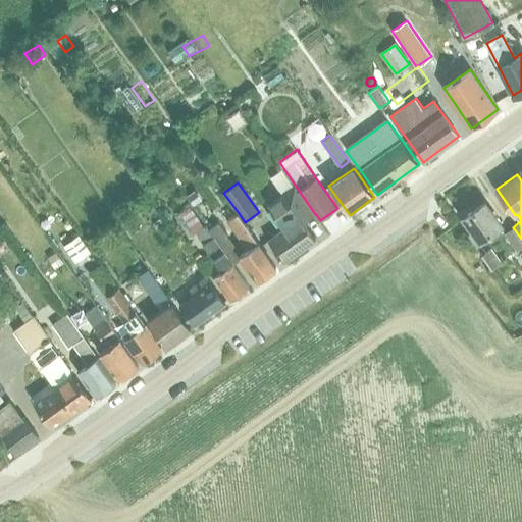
[(315,214),(297,188),(269,207),(285,229),(270,241),(284,261),(316,239),(304,222),(315,214)]
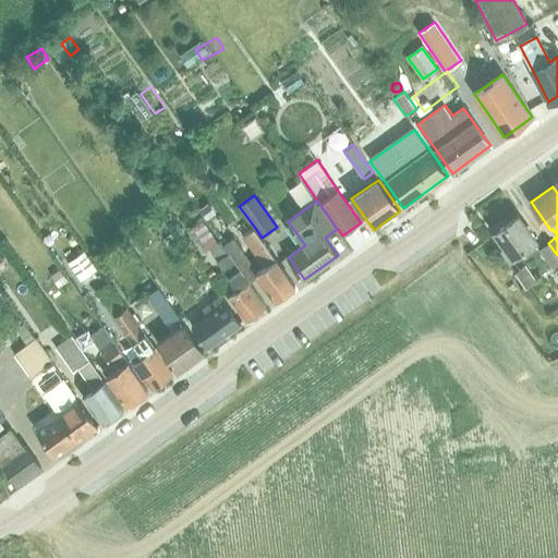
[(209,204),(201,210),(207,220),(216,214),(209,204)]
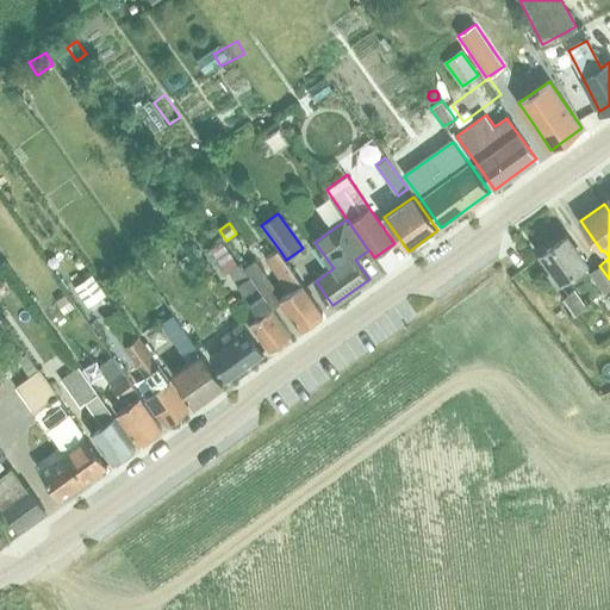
[(586,263),(566,237),(542,254),(553,269),(549,271),(559,284),(586,263)]
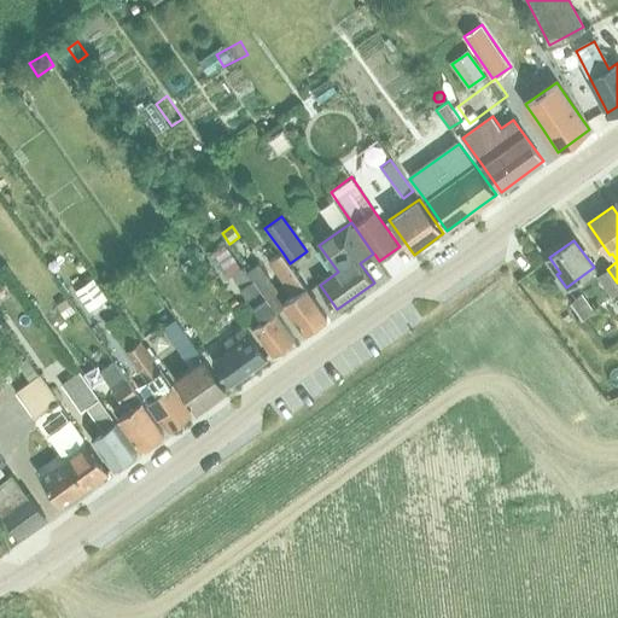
[(244,266),(277,313),(287,305),(304,331),(327,315),(290,263),(283,252),(270,261),(295,295),(286,301),(260,263),(249,270),(245,266),(244,266)]
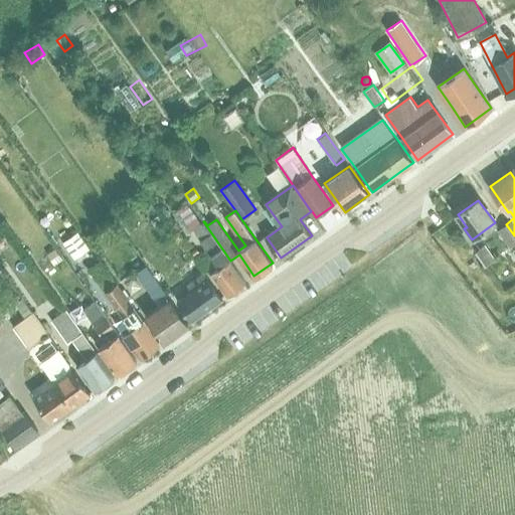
[(246,282),(230,261),(203,221),(193,228),(220,266),(211,273),(227,296),(246,282)]
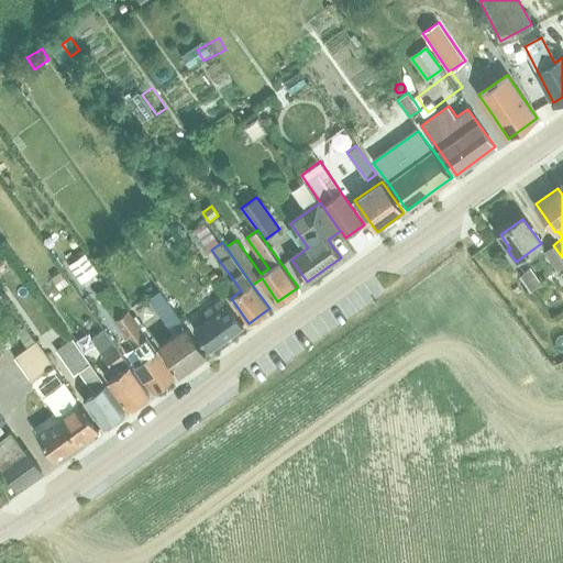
[(562,265),(562,257),(553,245),(544,252),(558,269),(562,265)]
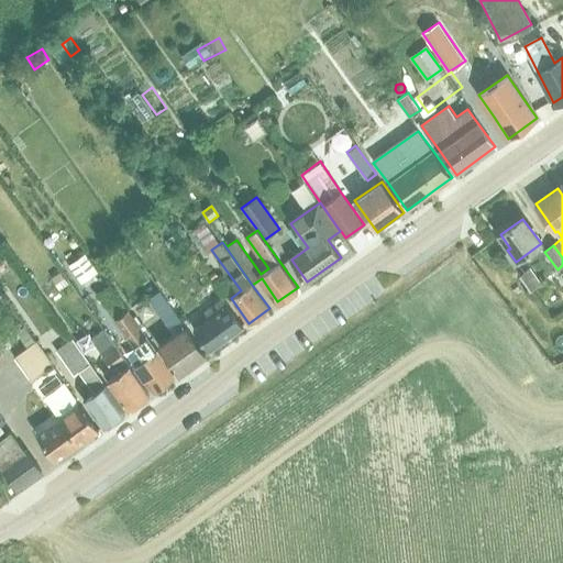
[(81,283),(98,272),(86,254),(69,265),(81,283)]
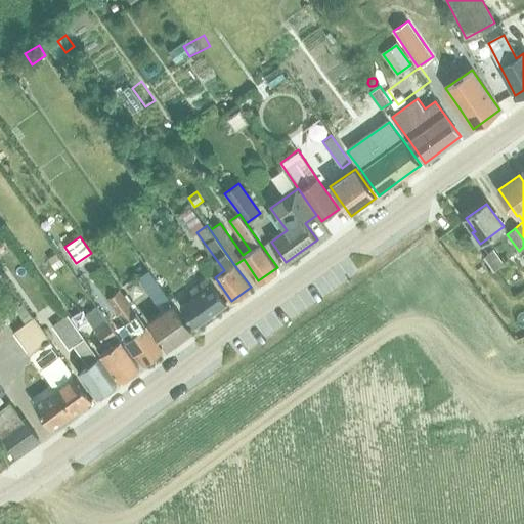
[(508,243),(497,250),(505,262),(516,255),(508,243)]
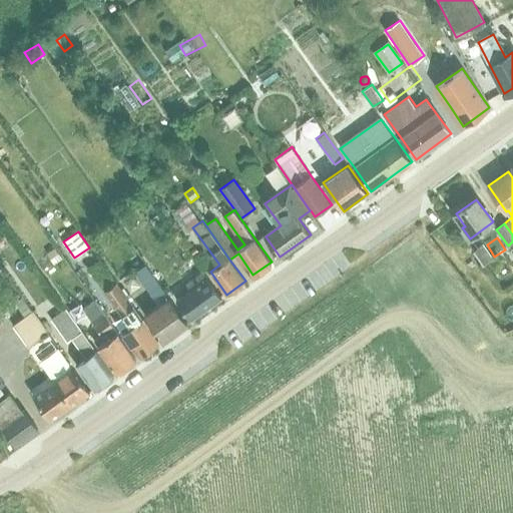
[(493,257),(482,242),(472,249),(483,264),(493,257)]
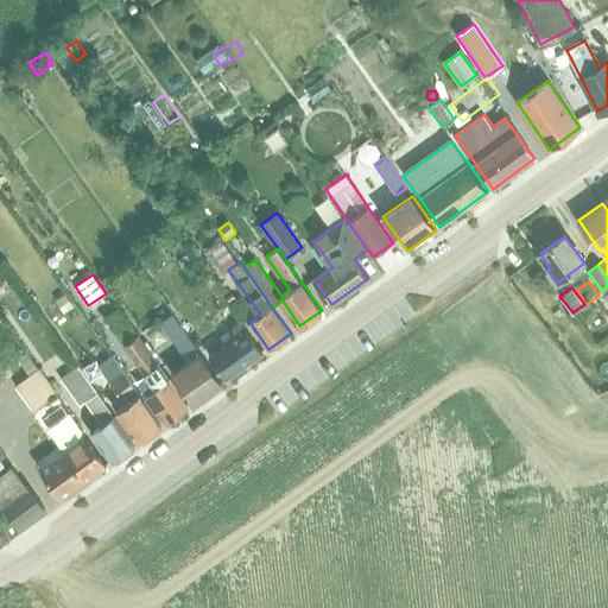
[(58,299),(67,311),(75,304),(67,292),(58,299)]
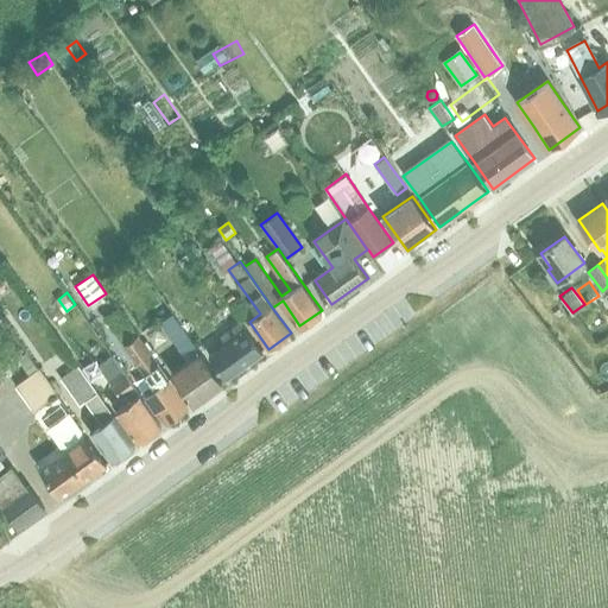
[(172,310),(159,321),(191,365),(175,377),(194,403),(223,381),(188,333),(172,310)]
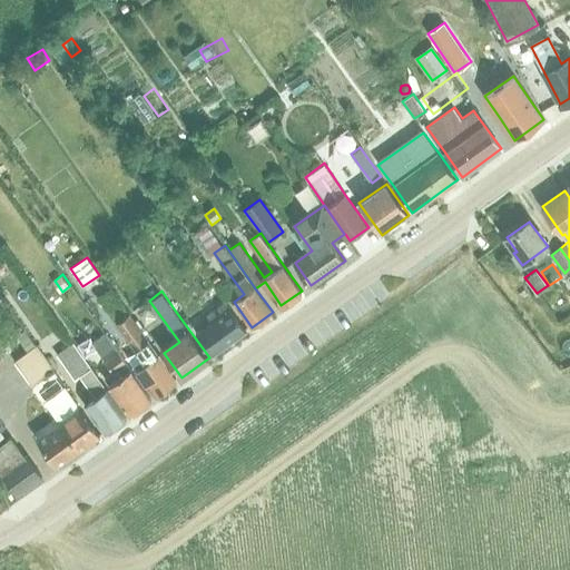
[(212,355),(247,331),(226,302),(207,315),(213,323),(197,333),(212,355)]
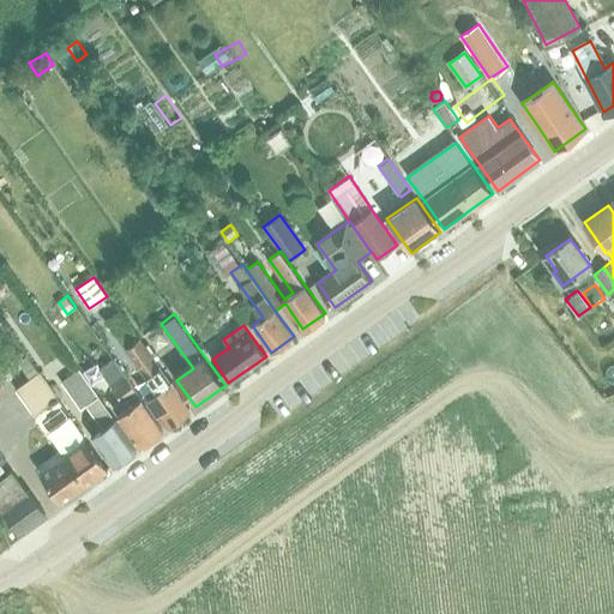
[(140,337),(126,347),(157,390),(146,397),(168,426),(191,409),(140,337)]
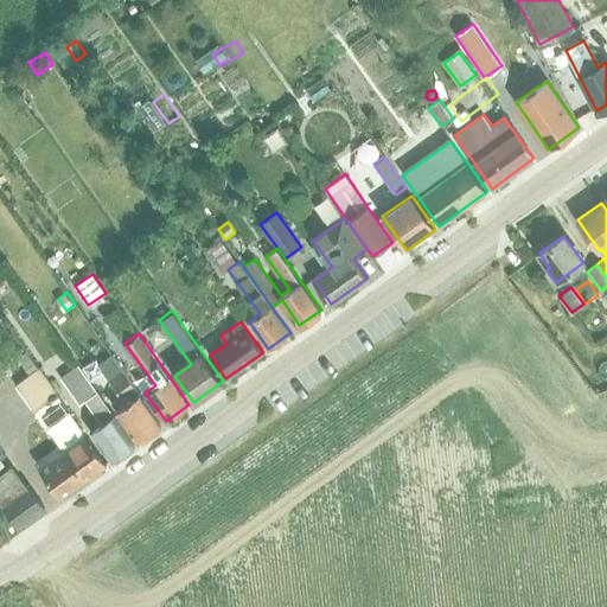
[(18,356),(30,374),(16,384),(34,410),(57,394),(26,350),(18,356)]
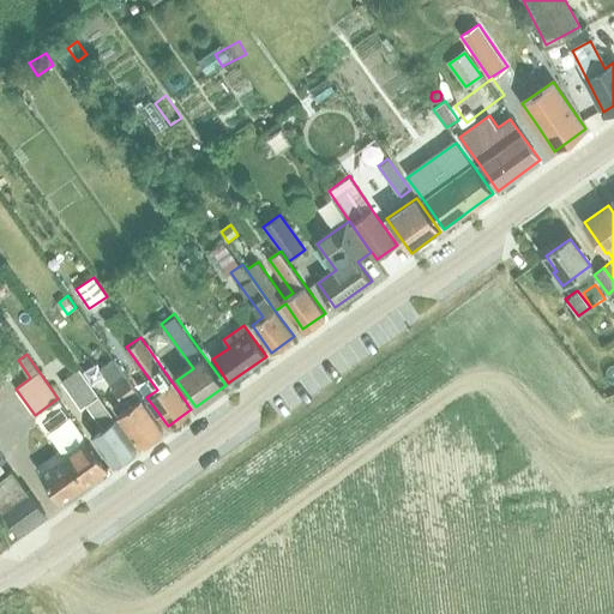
[(140,446),(164,429),(113,357),(100,367),(109,381),(124,403),(128,399),(132,405),(119,415),(140,446)]
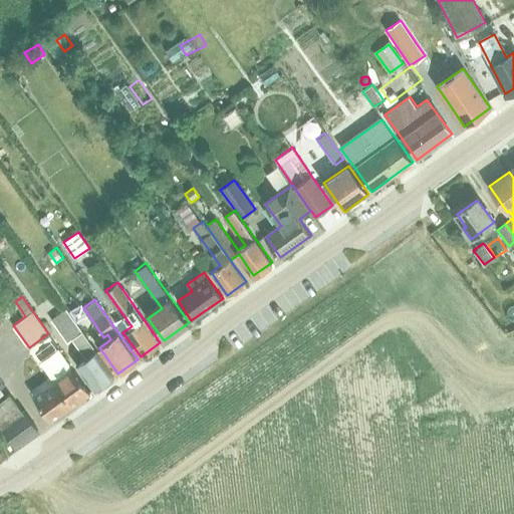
[(94,390),(114,375),(66,307),(51,318),(57,327),(67,342),(72,338),(86,356),(76,363),(94,390)]
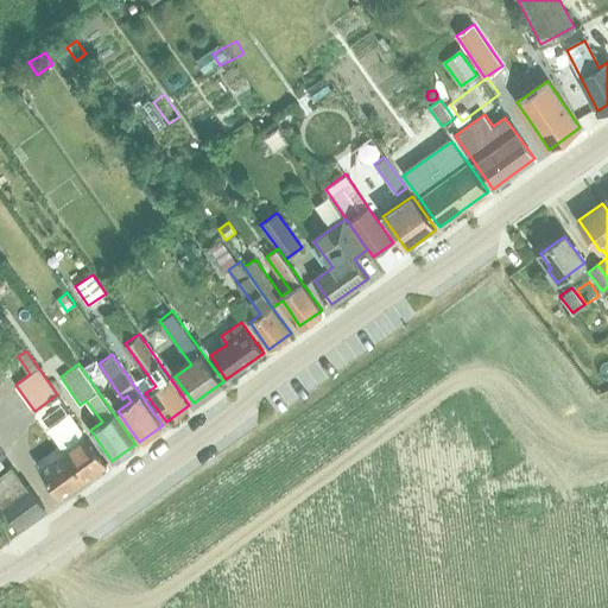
[(46,428),(58,444),(35,462),(39,468),(59,496),(59,498),(107,464),(69,412),(46,428)]
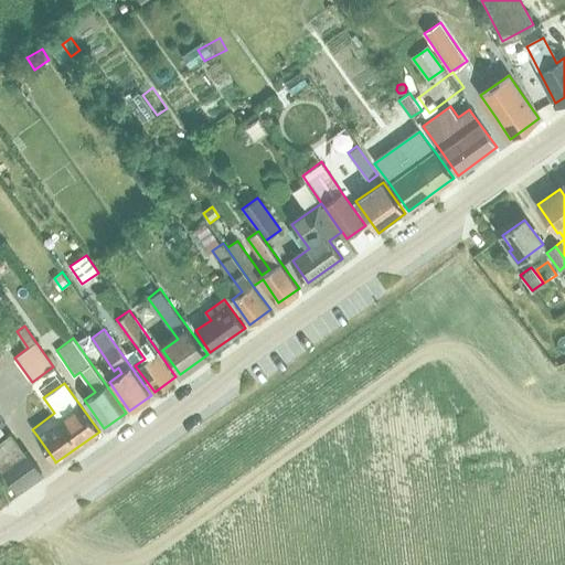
[(0,467),(17,490),(42,472),(27,451),(25,452),(11,433),(0,439),(0,467)]
